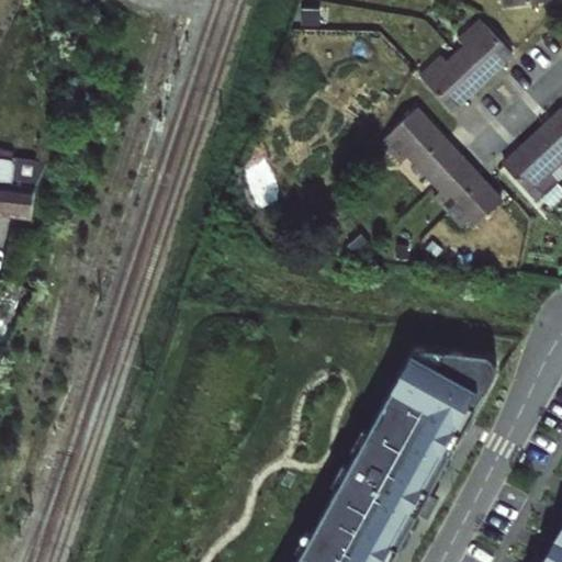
[(474,72),(482,80),(505,58),(512,52),(480,18),(459,37),(467,45),(458,54),(474,72)]
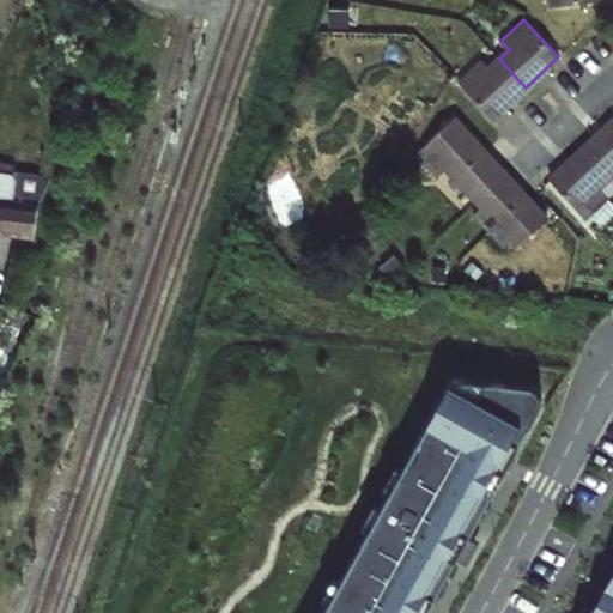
[(457,82),(492,119),(503,109),(526,87),(517,79),(499,59),(490,68),(481,60),(457,82)]
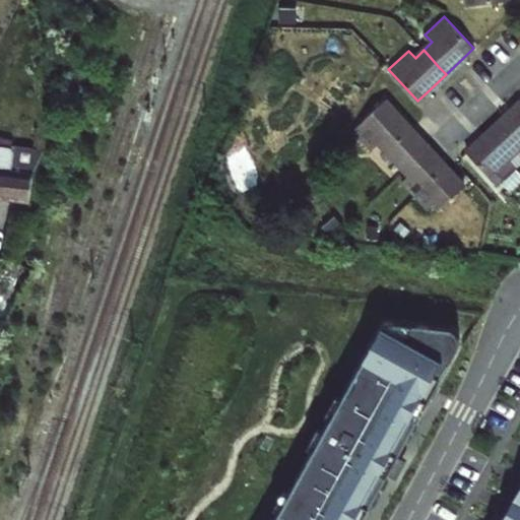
[(403,169),(429,145),(401,116),(386,100),(353,130),(371,148),(379,141),(403,169)]
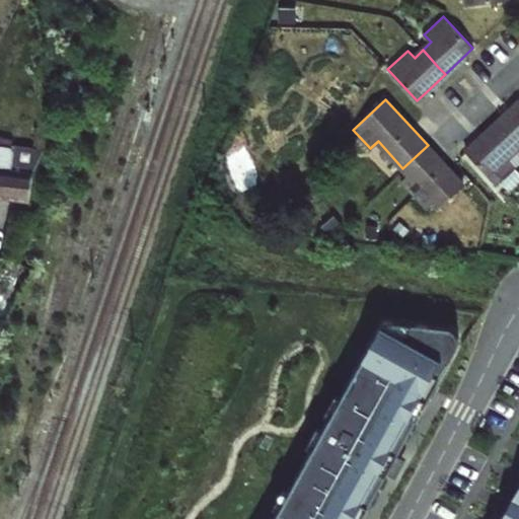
[(518,145),(518,99),(494,125),(508,140),(516,149),(518,145)]
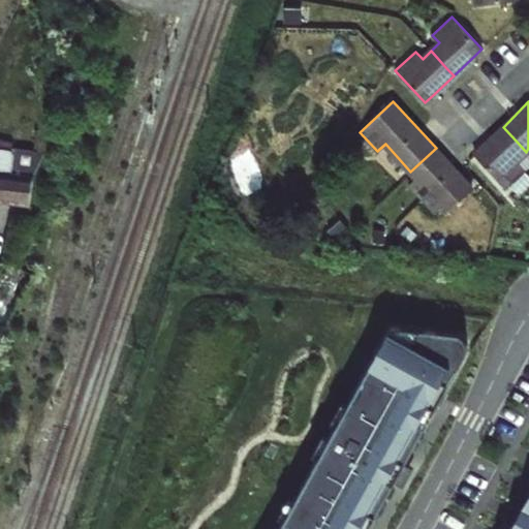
[(518,159),(526,152),(518,143),(503,127),(474,154),(504,186),(525,167),(518,159)]
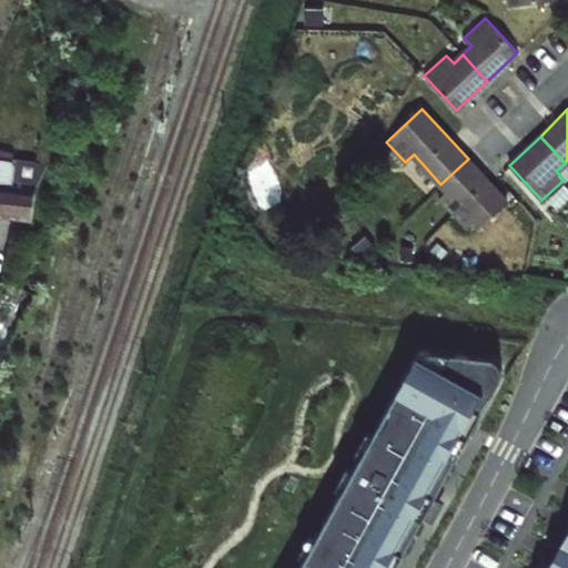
[(0,215),(31,220),(37,189),(47,163),(34,158),(22,186),(9,185),(11,165),(9,161),(0,160),(0,215)]
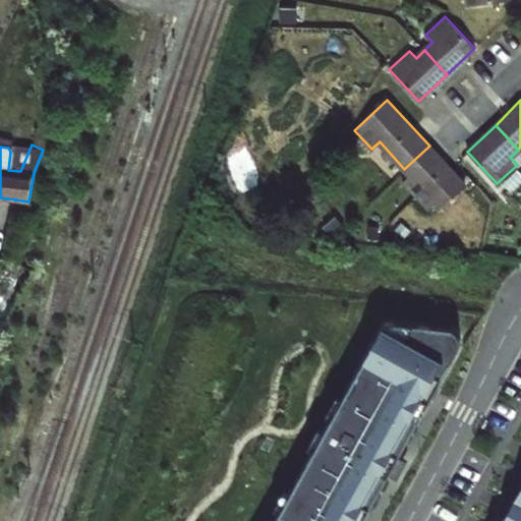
[(404,169),(405,170),(410,175),(403,182),(416,196),(449,166),(429,146),(404,169)]
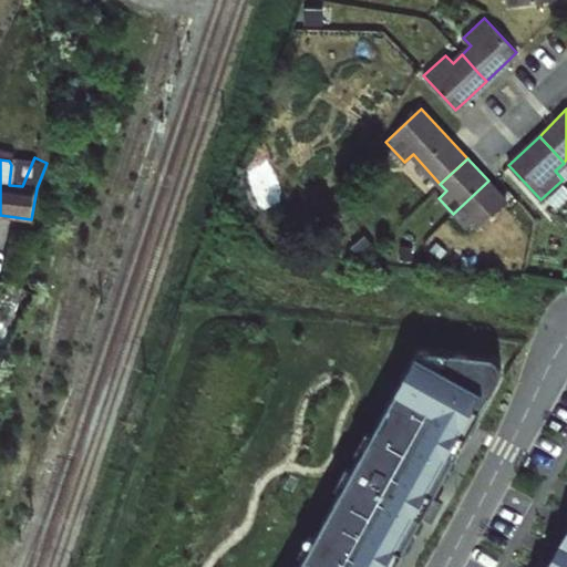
[(473,218),(482,227),(508,200),(488,181),(453,214),(465,227),(473,218)]
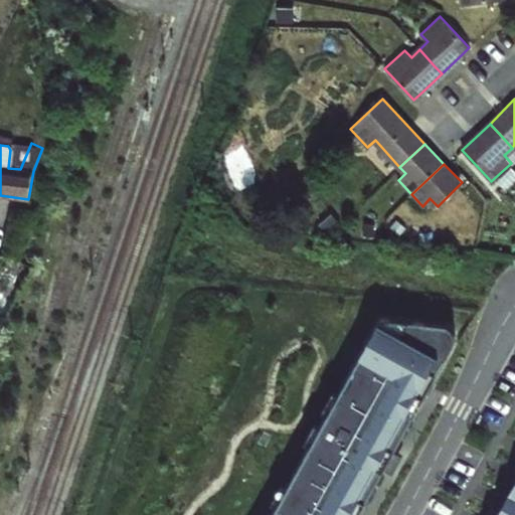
[(390,245),(401,246),(404,223),(393,222),(390,245)]
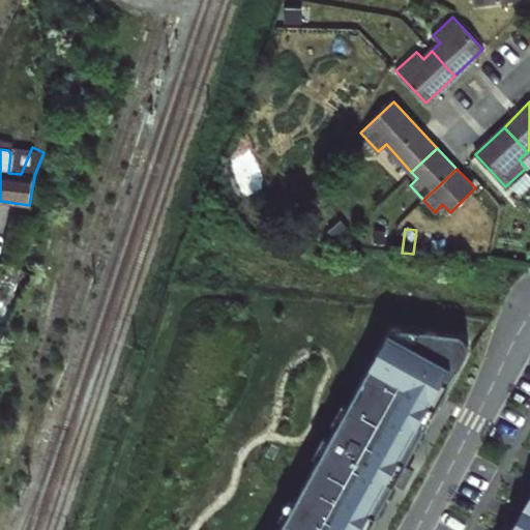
[(370,529),(398,481),(405,486),(415,468),(408,464),(469,351),(468,344),(462,335),(436,332),(431,342),(388,336),(281,529),(370,529)]
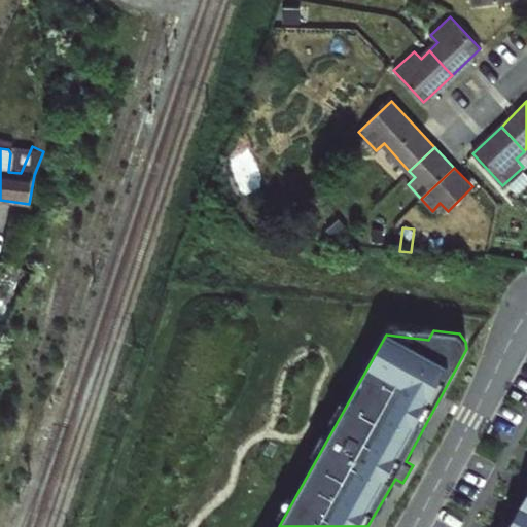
[(526,526),(526,492),(507,526),(526,526)]
